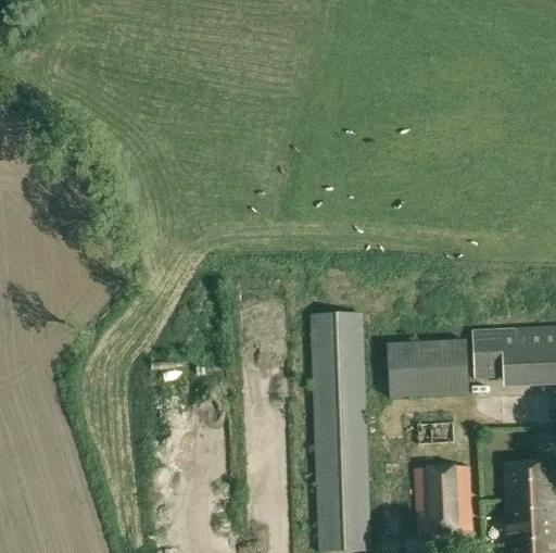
[(319,551),(337,551),(369,550),(362,312),(311,313),(319,551)]
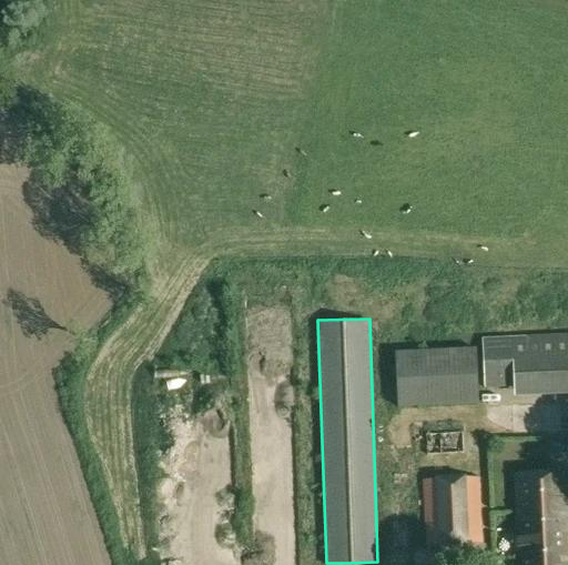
[(567,379),(567,332),(482,336),(484,384),(567,379)]
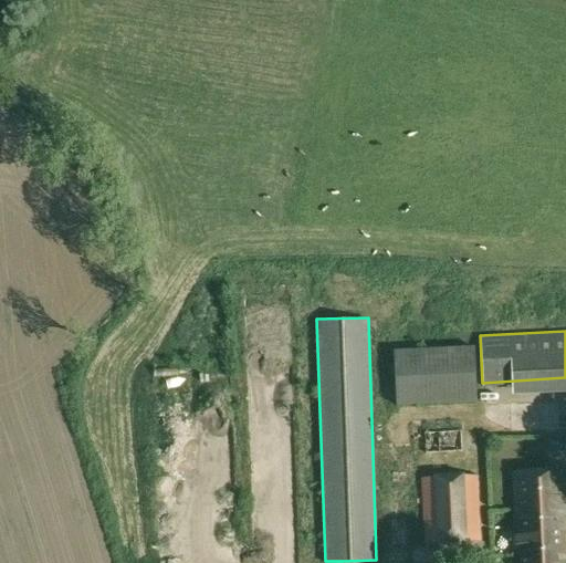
[(396,405),(407,404),(478,400),(474,345),(394,348),(396,405)]
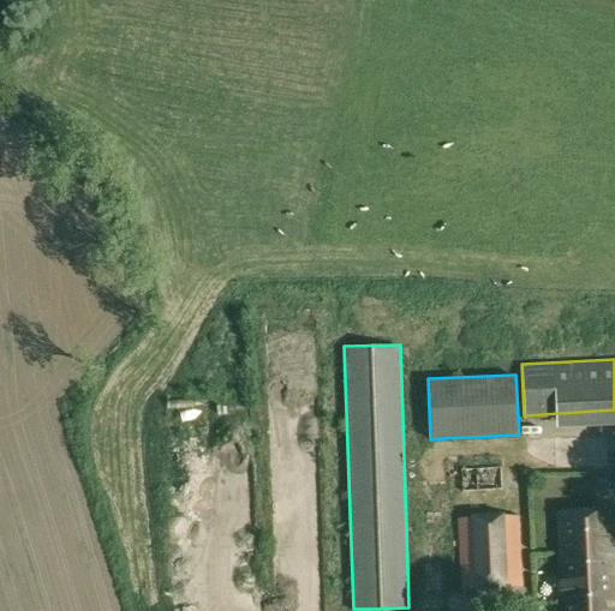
[(566,605),(566,610),(610,610),(611,603),(614,603),(610,509),(557,510),(562,605),(566,605)]
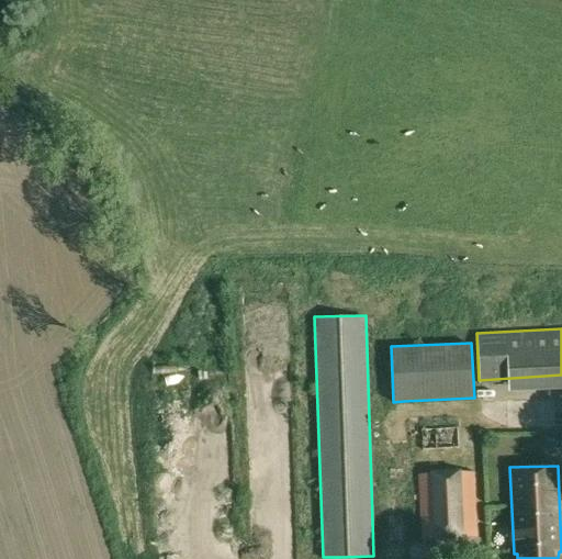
[(475,535),(472,470),(419,472),(423,537),(475,535)]
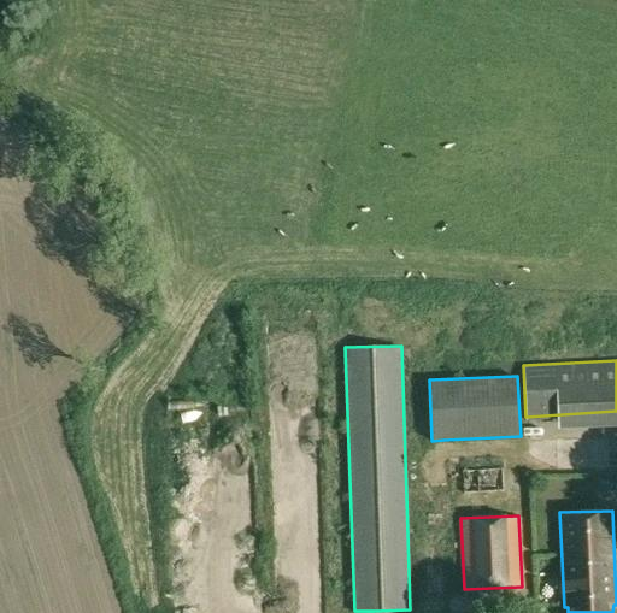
[(207,612),(207,599),(181,599),(181,612),(207,612)]
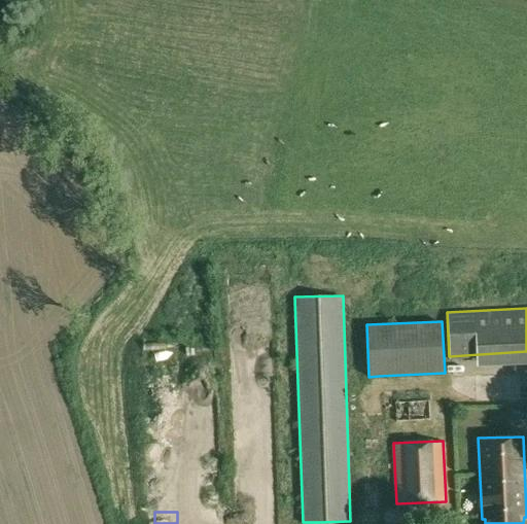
All buildings are outlined.
